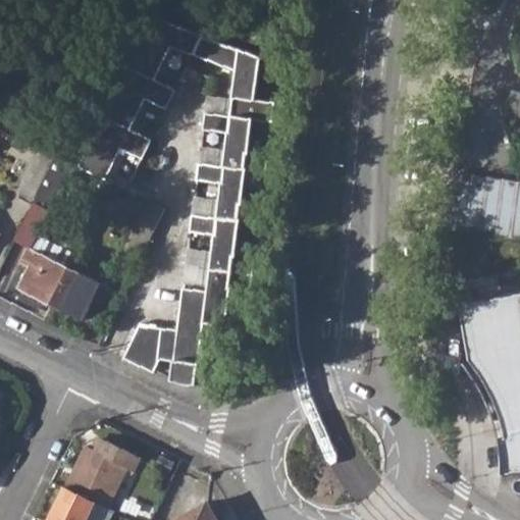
[(259,59),(150,17),(76,168),(104,182),(119,150),(141,161),(150,142),(128,131),(144,101),(164,111),(174,92),(153,82),(169,48),(235,73),(228,117),(204,114),(201,132),(226,135),(222,168),(197,165),(195,183),(220,186),(215,220),(191,217),(189,234),(214,237),(207,293),(182,290),(175,331),(139,324),(122,360),(152,374),(158,361),(172,363),(169,382),(194,386),(202,321),(225,324),(229,293),(249,296),(254,257),(235,254),(238,222),(258,225),(261,205),(241,203),(245,172),(264,174),(267,155),(247,152),(251,121),(271,123),(273,104),(253,102),(259,59)]
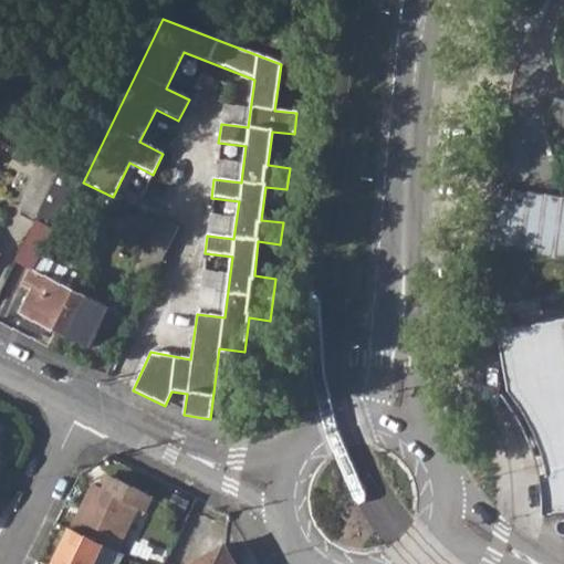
[(22,219),(37,225),(61,174),(48,167),(22,219)]
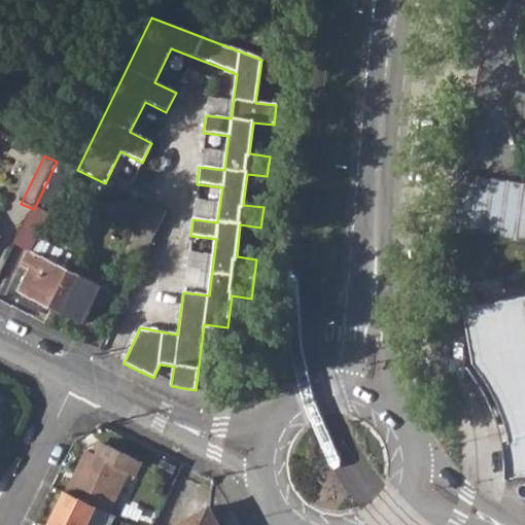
[(34,209),(48,217),(73,170),(57,162),(34,209)]
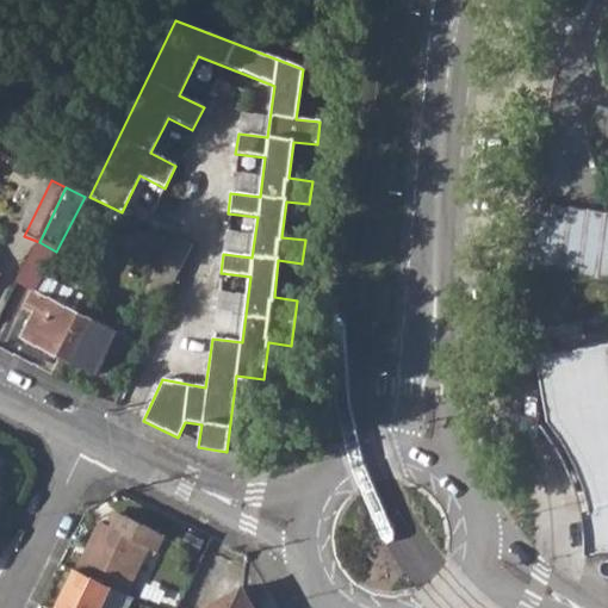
[(529,271),(607,278),(607,209),(537,203),(529,271)]
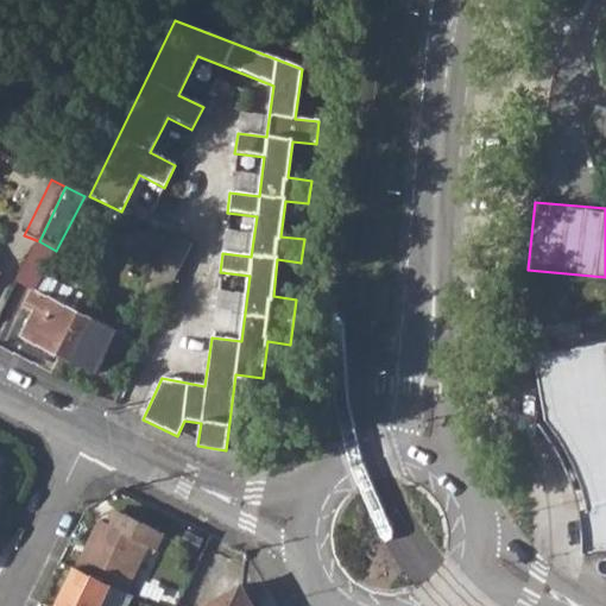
[(150,296),(165,303),(193,247),(177,240),(150,296)]
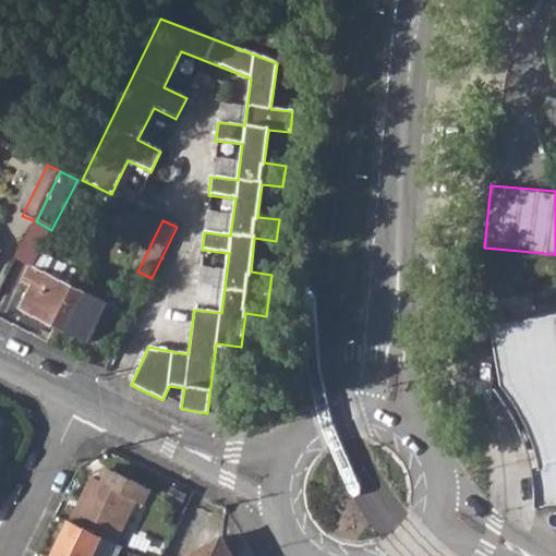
[(20,312),(55,329),(73,290),(31,268),(23,286),(31,290),(20,312)]
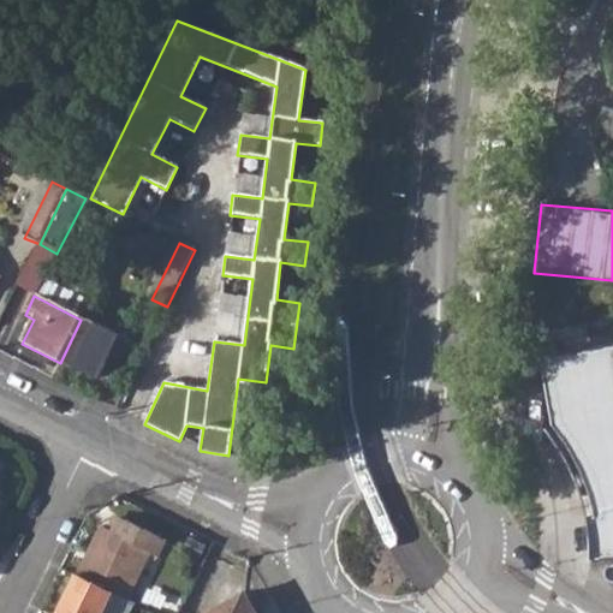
[(60,363),(97,382),(109,357),(120,362),(129,344),(81,320),(60,363)]
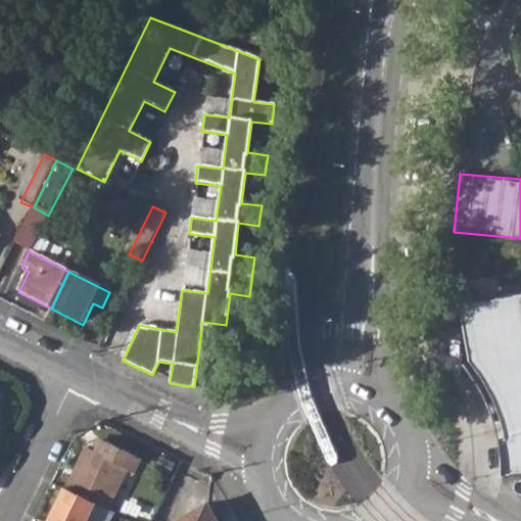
[(520,293),(463,303),(472,360),(489,384),(501,409),(508,436),(502,439),(502,440),(503,445),(503,455),(503,459),(503,464),(502,473),(520,470),(520,478),(515,482),(514,488),(520,493),(520,492),(520,293)]
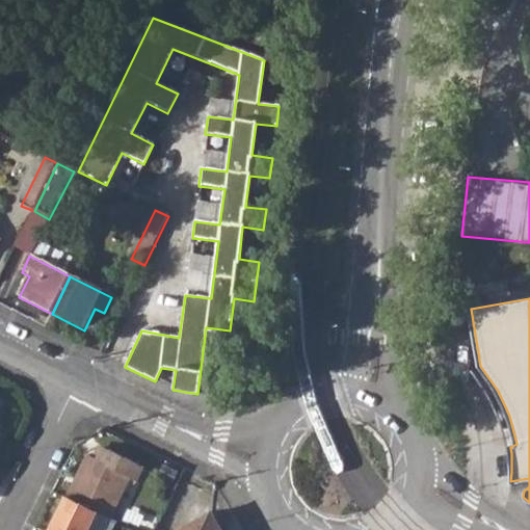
[(96,511),(110,520),(131,477),(139,481),(146,469),(101,448),(96,460),(86,455),(65,497),(96,511)]
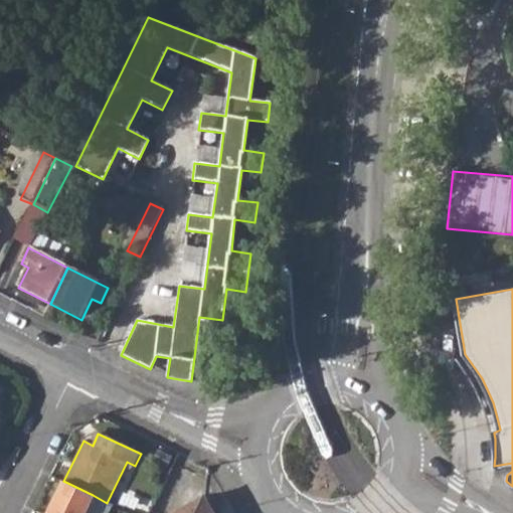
[(83,512),(93,495),(63,481),(46,512),(83,512)]
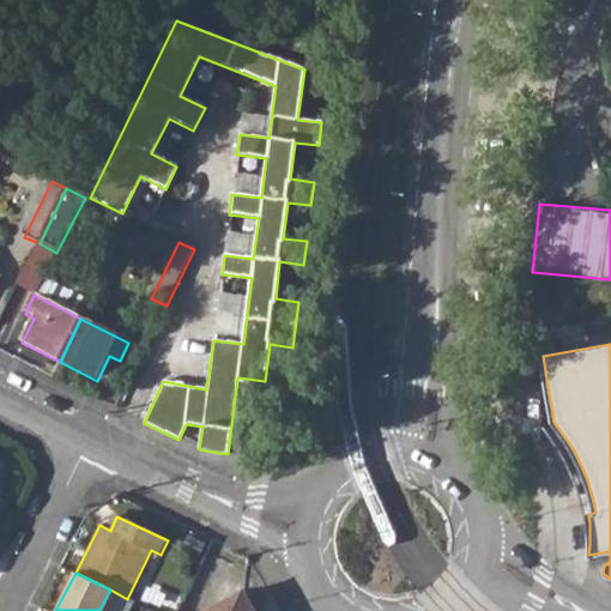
[(254,610),(243,592),(209,610),(254,610)]
